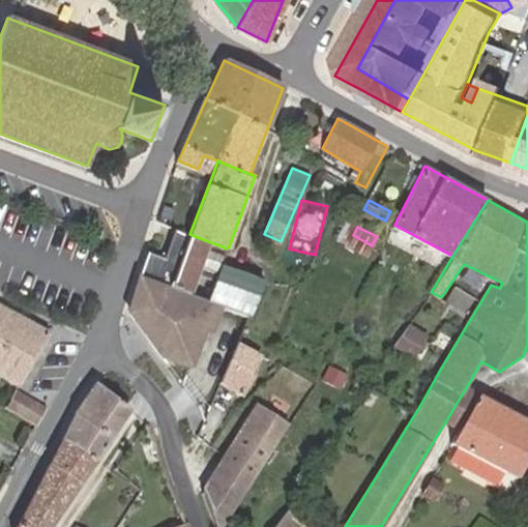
[(149,252),(143,273),(208,298),(222,264),(227,249),(189,234),(179,231),(168,258),(149,252)]
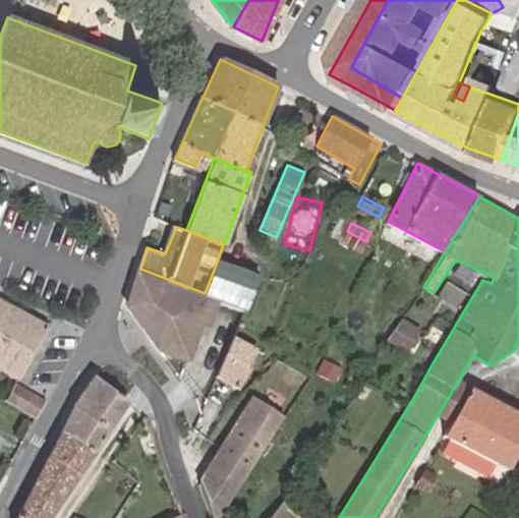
[(205,293),(219,299),(222,300),(245,309),(260,276),(218,260),(205,293)]
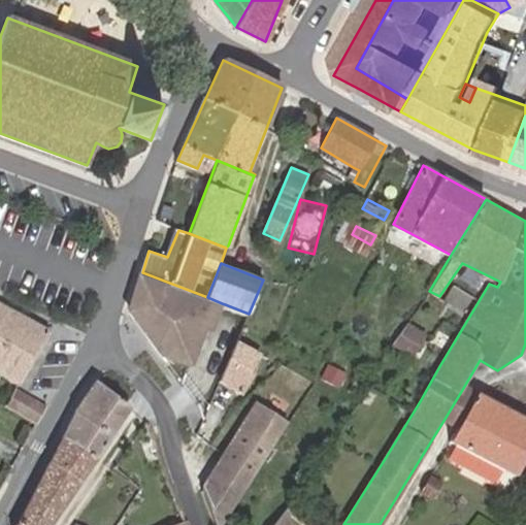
[(142,272),(134,298),(140,315),(165,350),(190,360),(205,321),(214,324),(222,303),(207,297),(142,272)]
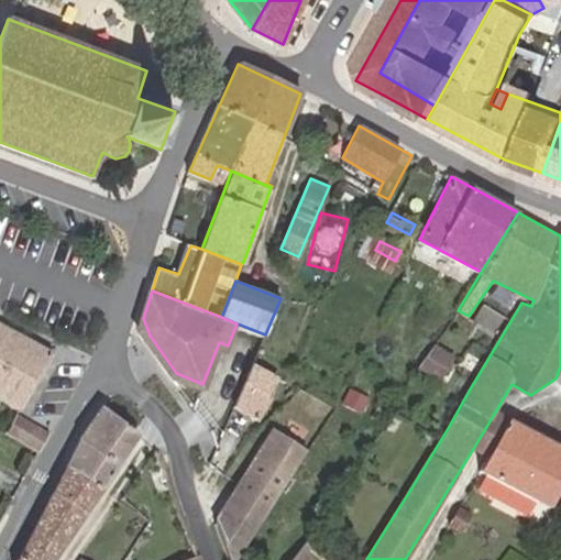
[(29,339),(0,322),(0,397),(20,408),(21,407),(52,351),(29,339)]
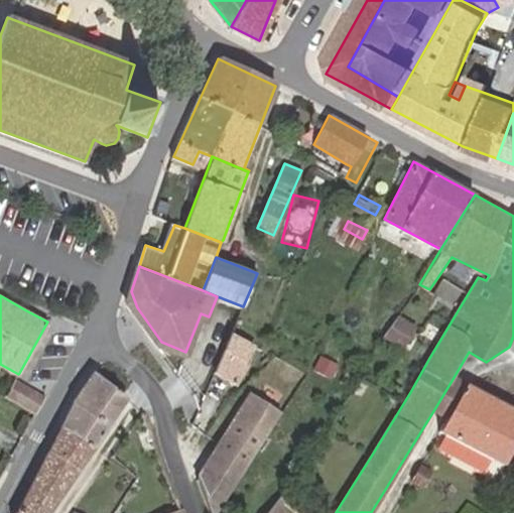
[(400,314),(384,337),(402,348),(417,325),(400,314)]
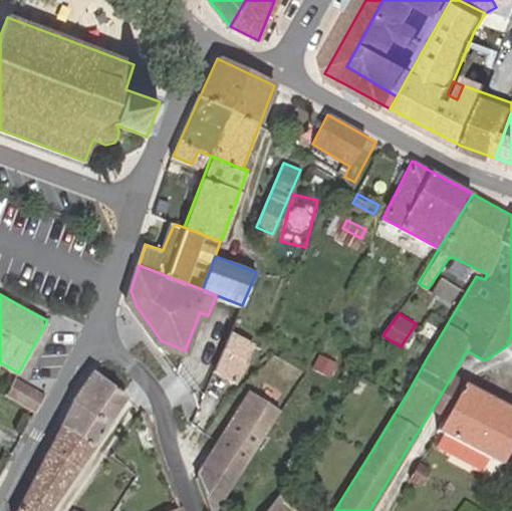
[(254,343),(231,330),(215,368),(237,380),(249,362),(245,358),(254,343)]
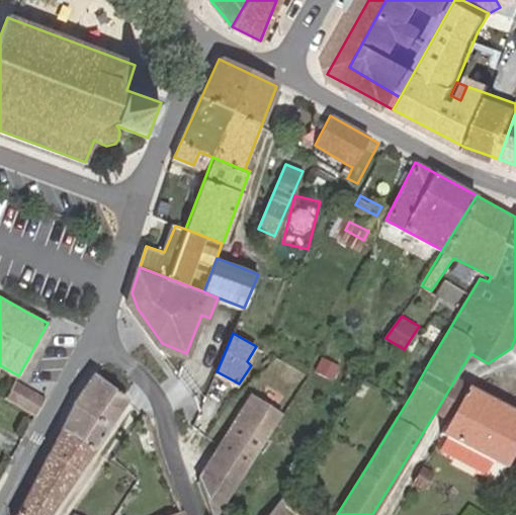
[(63,425),(95,444),(129,397),(94,371),(79,393),(63,425)]
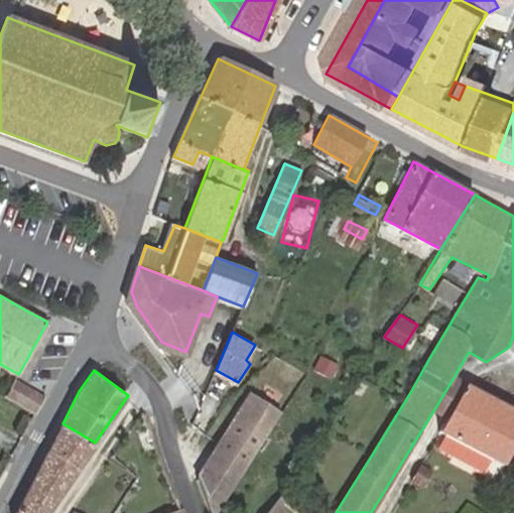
[(30,379),(19,373),(18,374),(6,396),(35,412),(47,389),(30,379)]
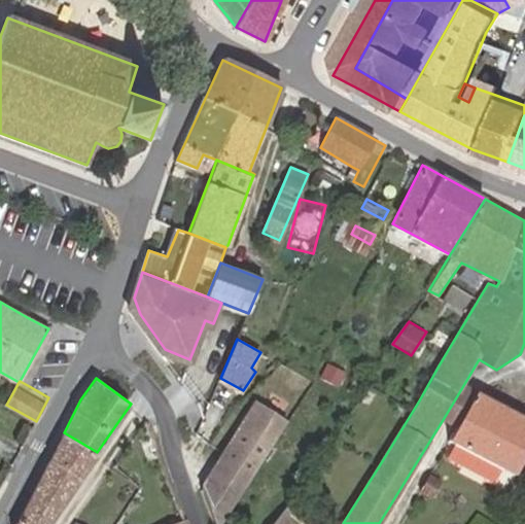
[(465,382),(444,418),(457,426),(478,389),(465,382)]
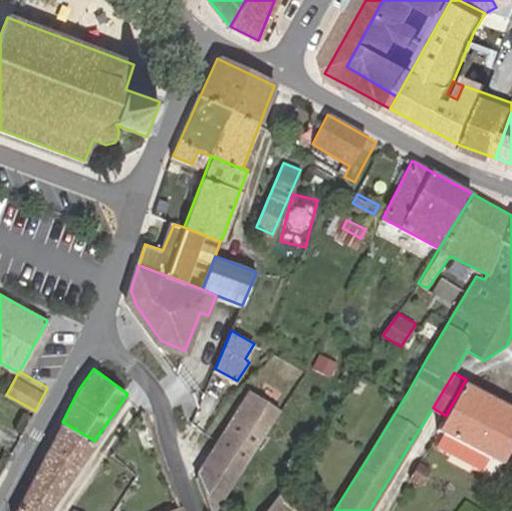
[(508,449),(511,442),(511,404),(466,379),(446,416),(438,428),(471,445),(489,455),(501,461),(508,449)]
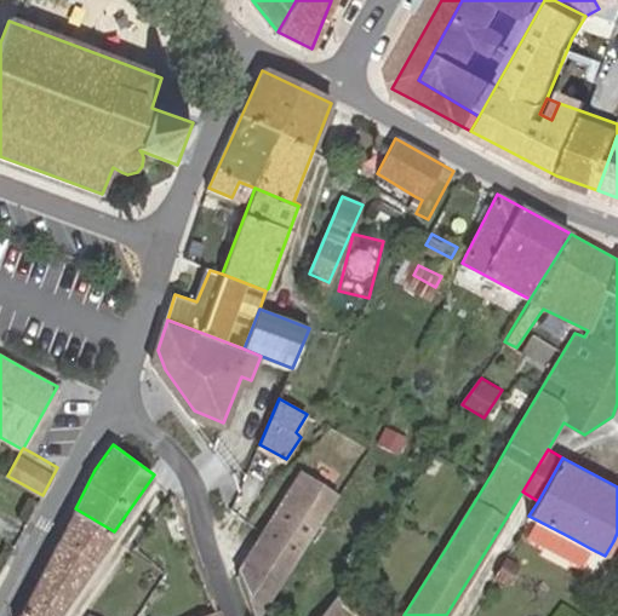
[(252,461),(240,488),(234,505),(235,505),(246,512),(267,470),(252,461)]
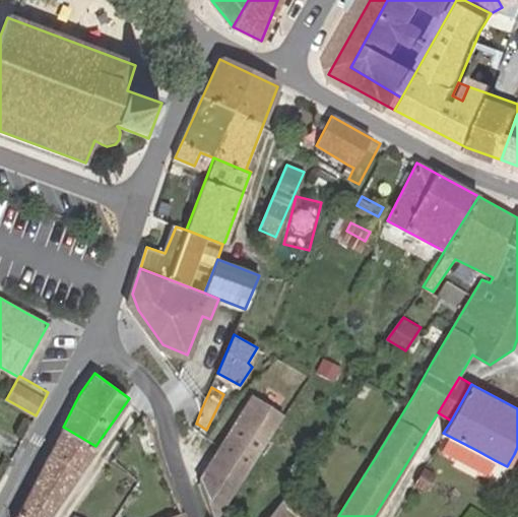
[(218,516),(277,424),(283,414),(253,395),(224,439),(199,477),(214,516),(218,516)]
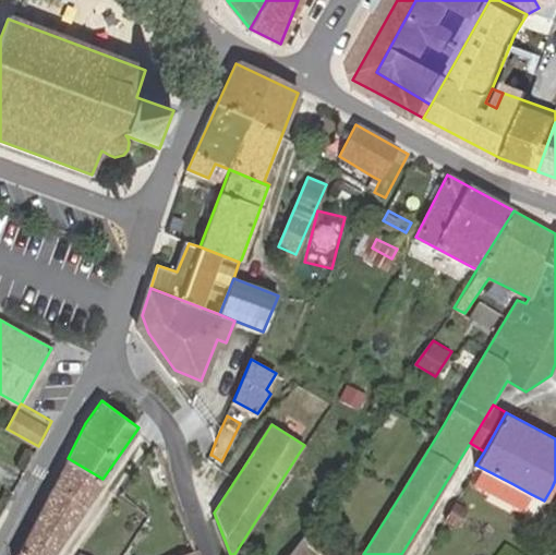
[(55,485),(83,507),(103,479),(68,458),(55,485)]
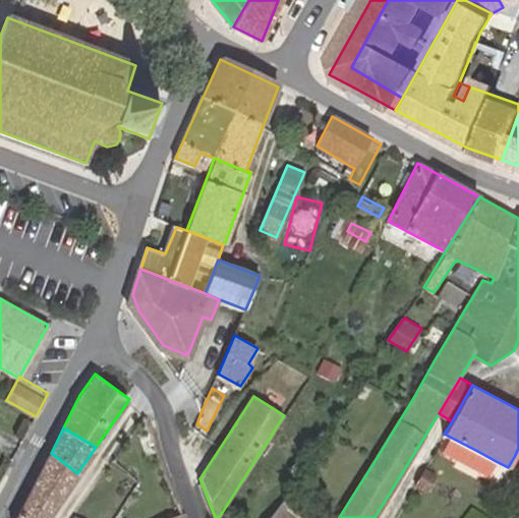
[(51,453),(16,517),(49,517),(77,473),(51,453)]
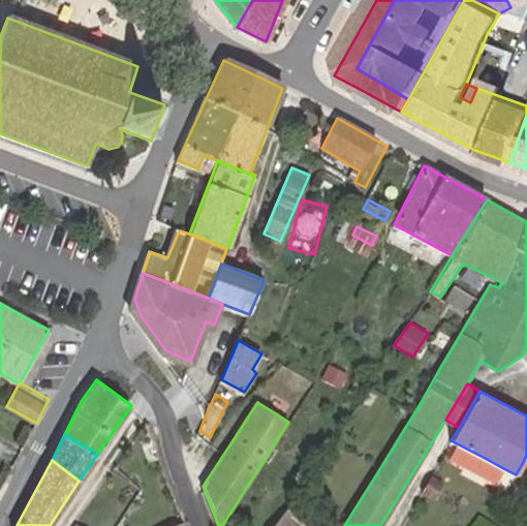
[(443,480),(433,474),(424,491),(433,496),(443,480)]
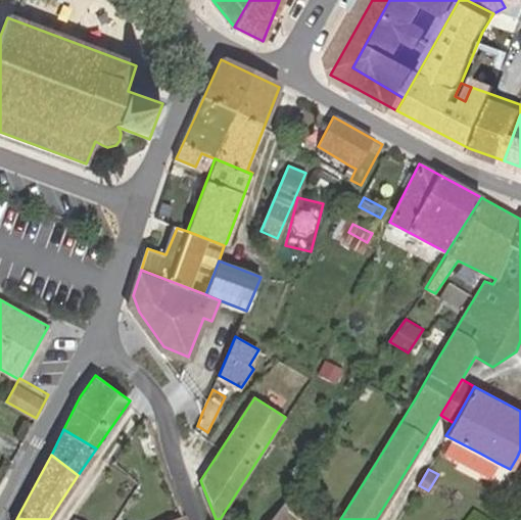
[(283,519),(280,507),(271,519),(283,519)]
